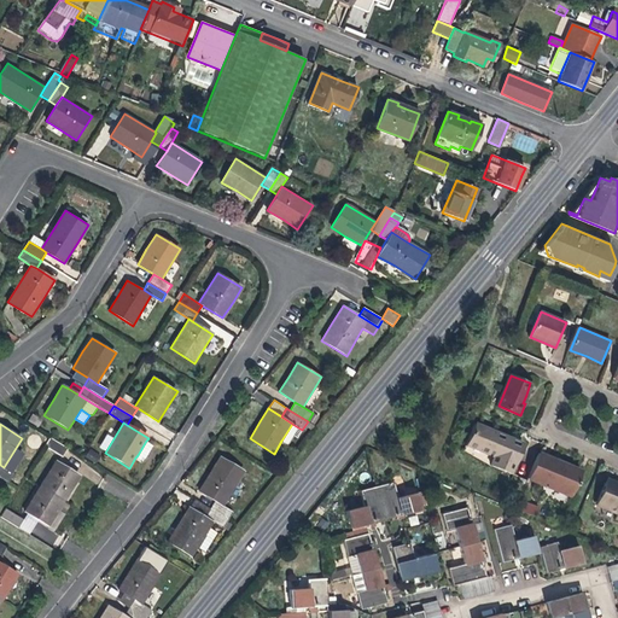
[(297,437),(302,430),(292,424),(281,441),(289,445),(296,436),(297,437)]
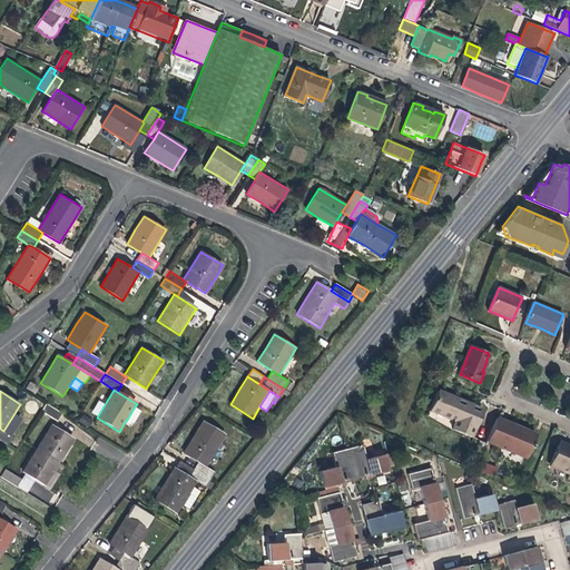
[(473,436),(483,413),(474,410),(468,406),(463,401),(440,391),(432,411),(455,421),(452,429),(473,436)]
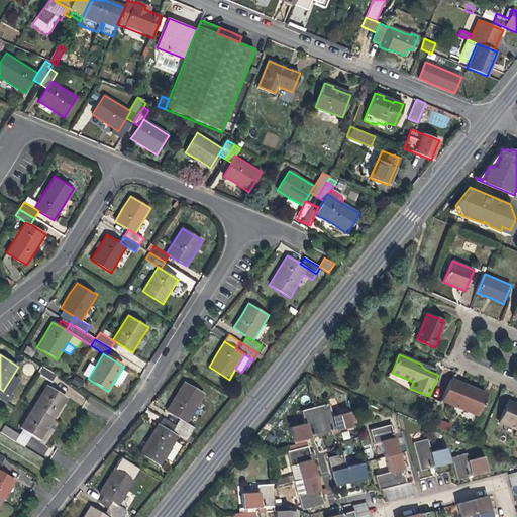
[(57,375),(42,366),(37,373),(53,382),(57,375)]
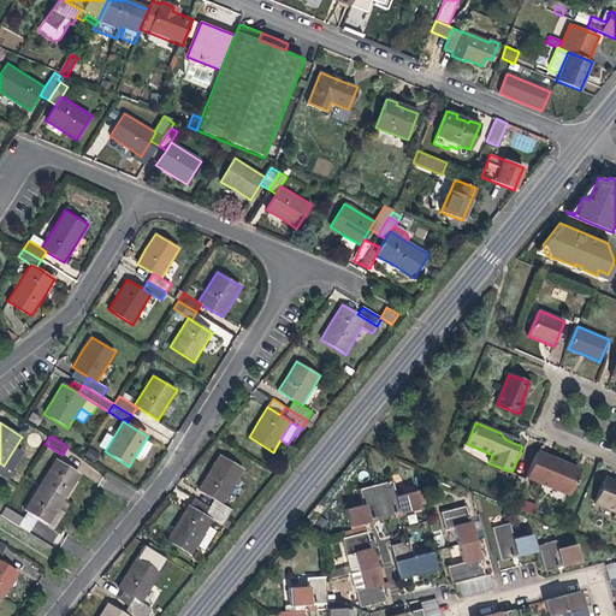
[(153,444),(146,439),(137,454),(144,458),(153,444)]
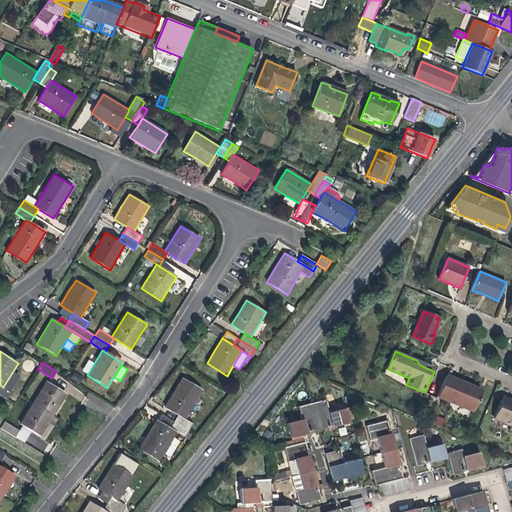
[(446,375),(437,396),(474,411),(483,390),(465,383),(446,375)]
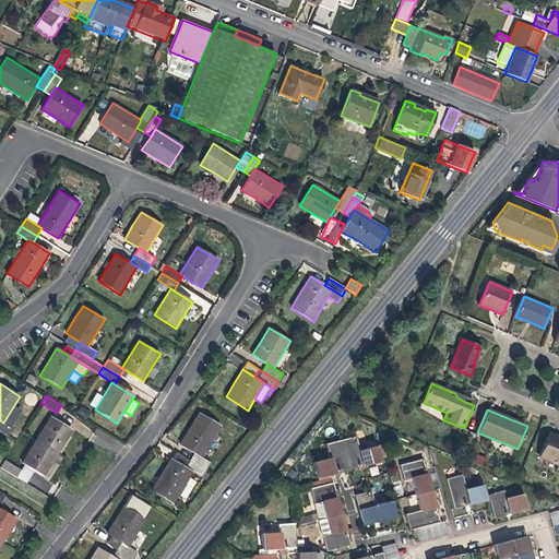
[(179,444),(194,453),(202,459),(222,427),(199,413),(189,428),(179,444)]
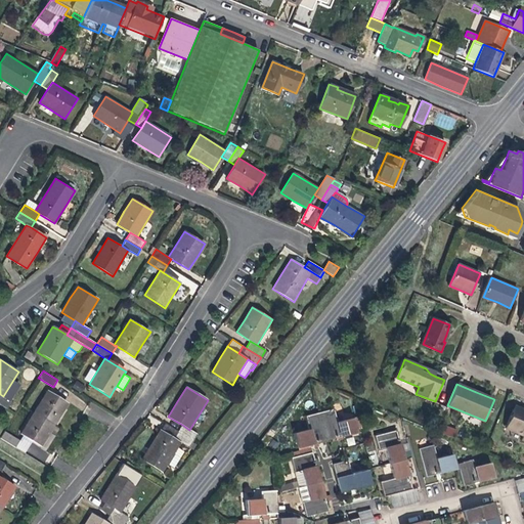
[(47,391),(34,412),(54,425),(60,415),(68,403),(47,391)]
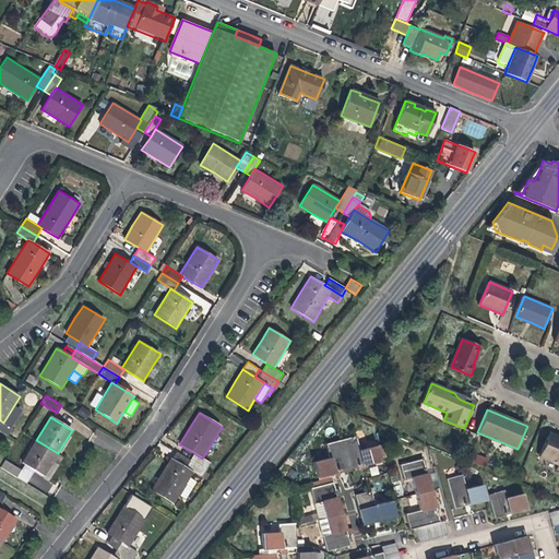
[(12,428),(3,423),(0,420),(0,431),(7,436),(12,428)]
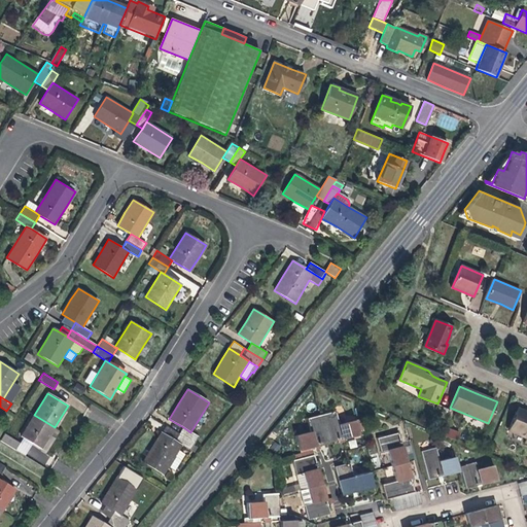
[(344,440),(341,424),(337,411),(322,415),(329,443),(338,441),(344,440)]
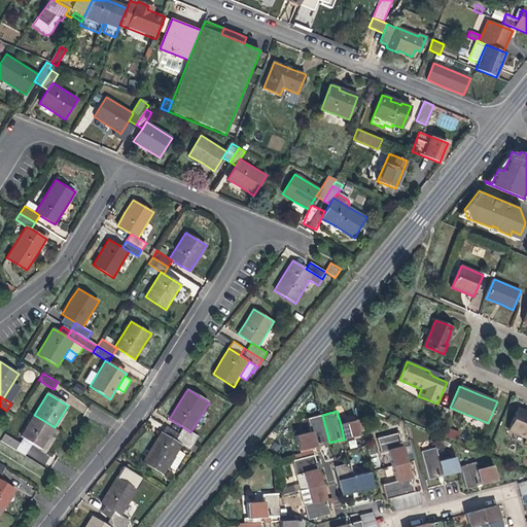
[(526,415),(517,411),(508,430),(526,437),(526,438),(526,443),(526,415)]
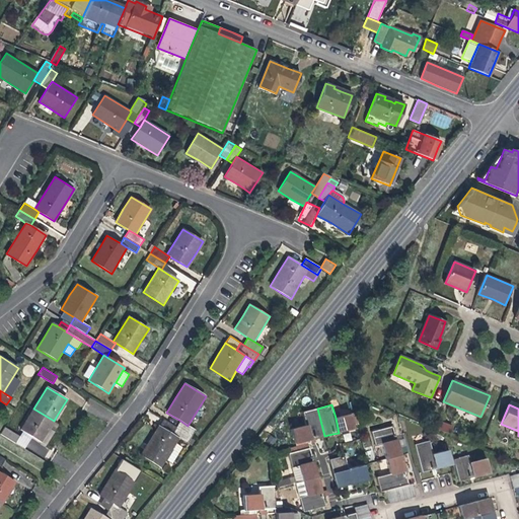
[(49,430),(54,421),(33,409),(20,430),(41,442),(49,430)]
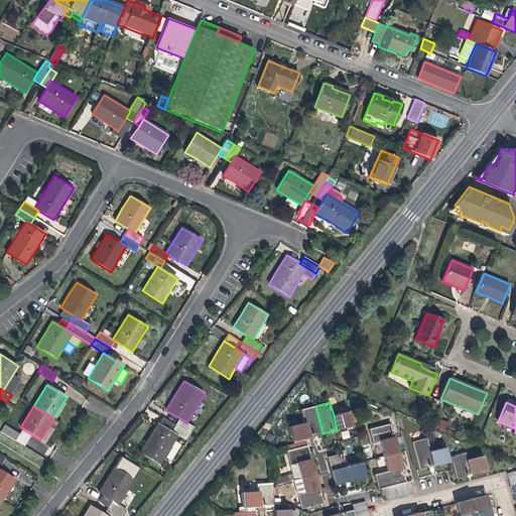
[(301,410),(304,422),(308,437),(316,435),(323,433),(315,406),(301,410)]
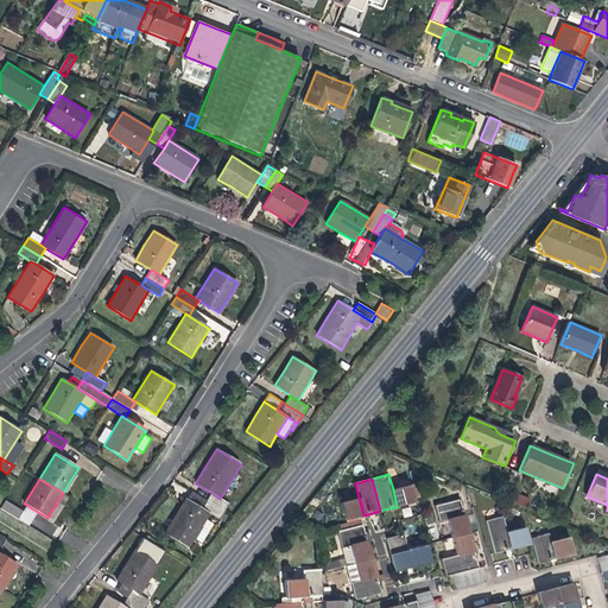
[(410,485),(393,489),(397,507),(415,502),(410,485)]
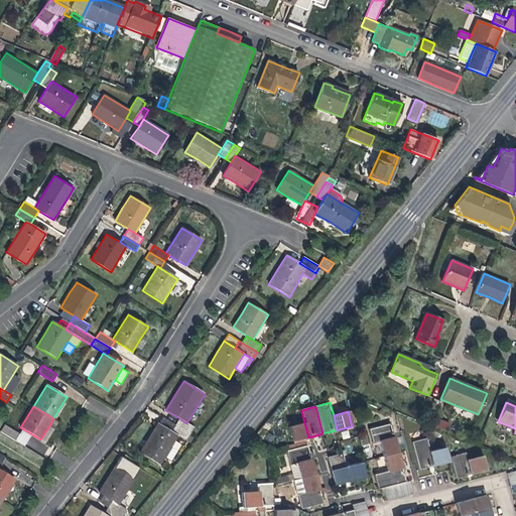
[(161,416),(157,423),(171,431),(175,424),(161,416)]
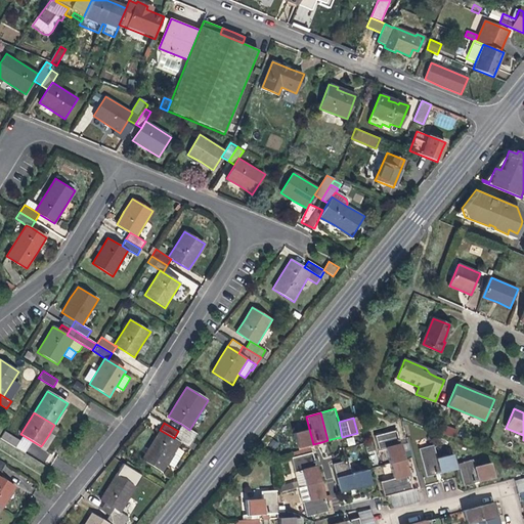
[(198,434),(189,430),(182,425),(178,431),(193,441),(198,434)]
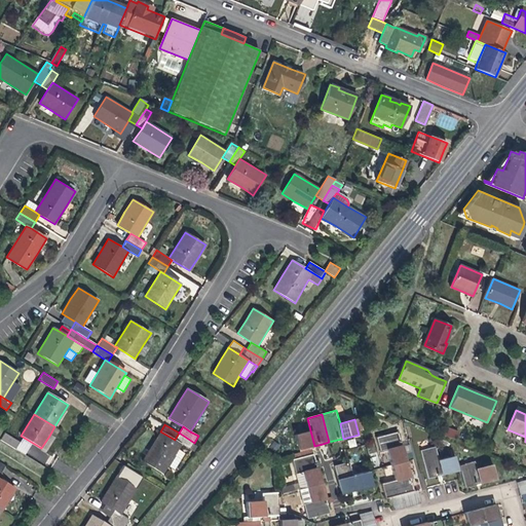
[(438,433),(453,439),(456,433),(441,426),(438,433)]
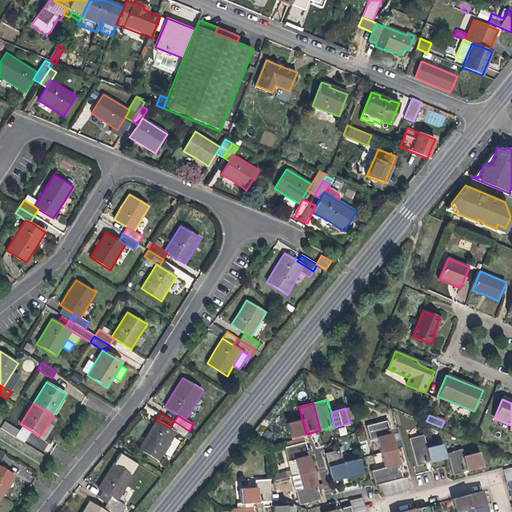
[(292,438),(306,434),(302,419),(288,423),(292,438)]
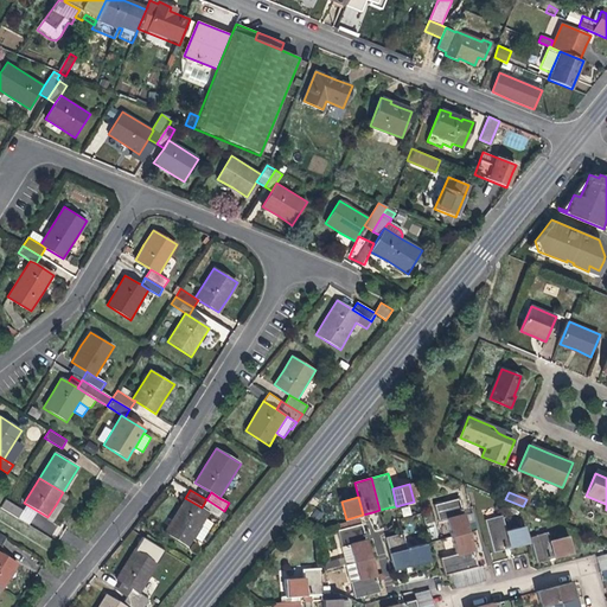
[(206,519),(210,513),(202,508),(185,498),(177,512),(164,532),(189,548),(193,540),(202,526),(206,519)]
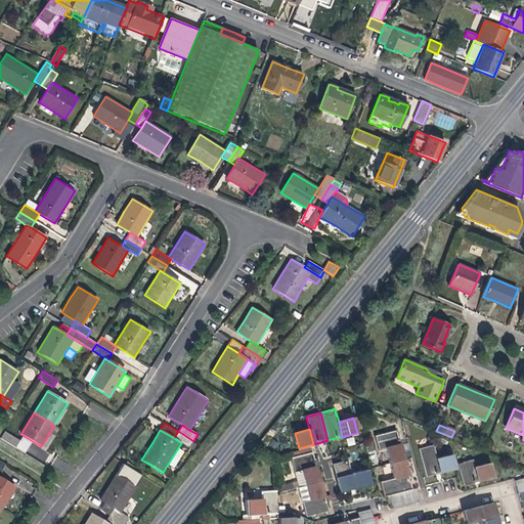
[(380,450),(386,448),(401,444),(399,440),(397,430),(376,436),(380,450)]
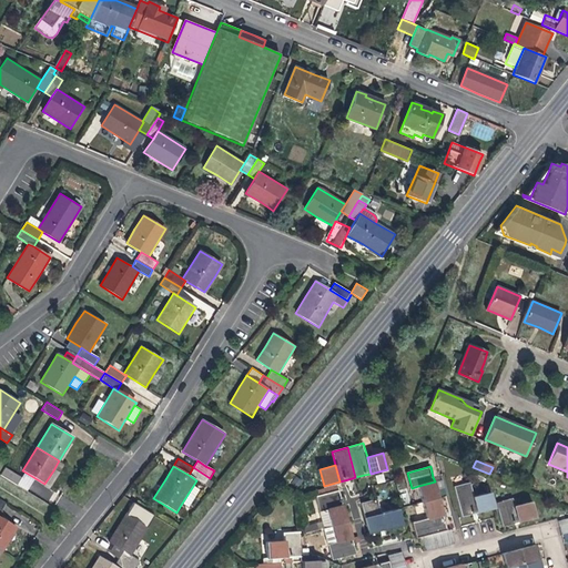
[(7,467),(1,475),(17,485),(22,477),(7,467)]
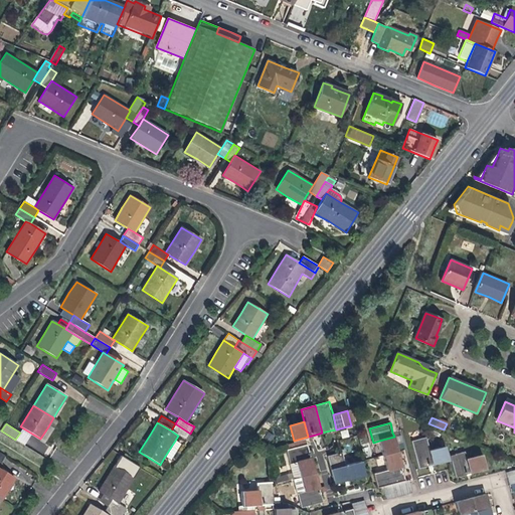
[(175,423),(171,431),(178,436),(185,441),(186,440),(190,443),(193,437),(189,435),(190,434),(175,423)]
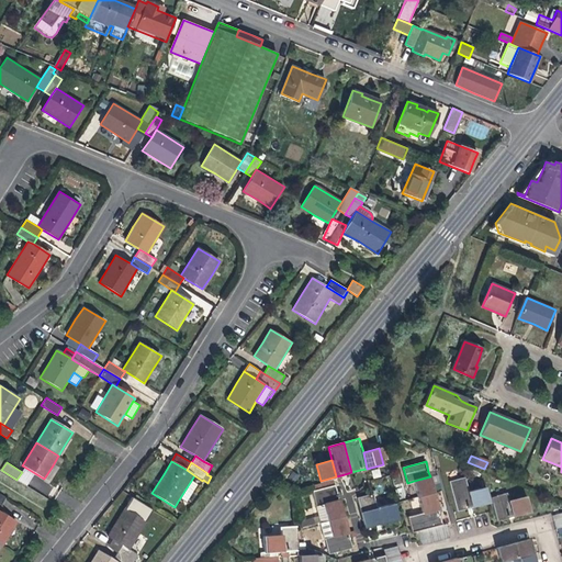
[(430,476),(414,481),(418,497),(435,494),(430,476)]
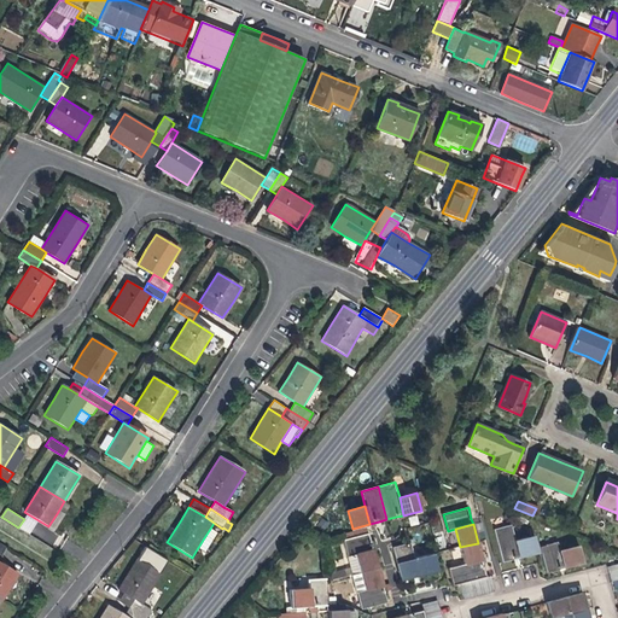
[(520,559),(516,541),(512,525),(495,530),(503,563),(512,560),(520,559)]
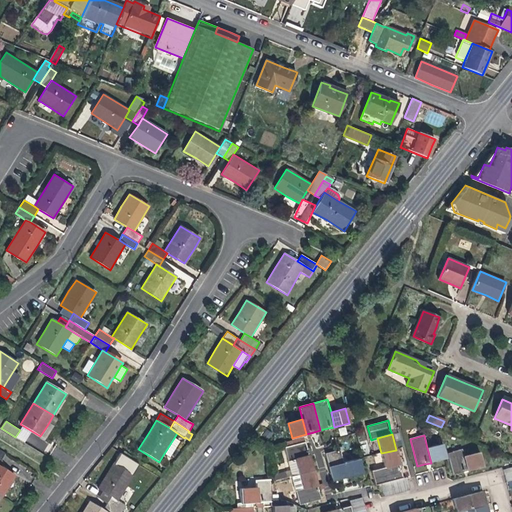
[(284,443),(288,460),(297,458),(309,455),(308,448),(305,437),(284,443)]
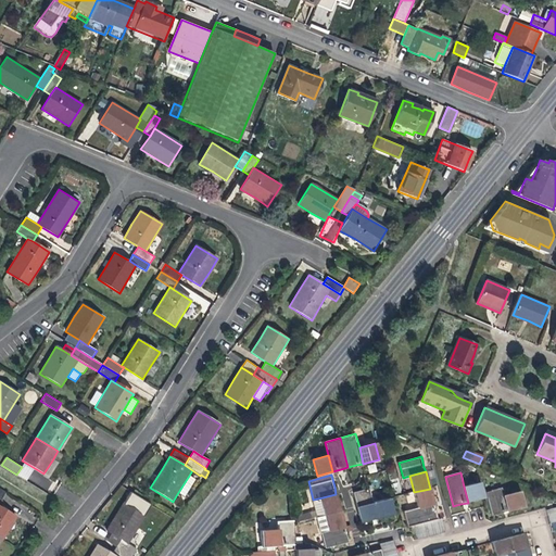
[(196,480),(189,476),(185,482),(191,487),(196,480)]
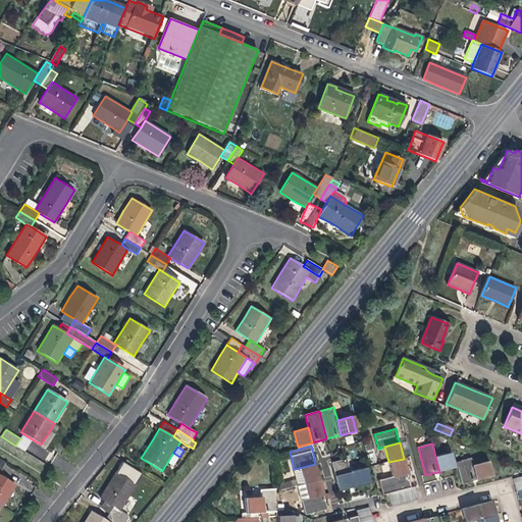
[(179,457),(173,453),(166,464),(173,468),(179,457)]
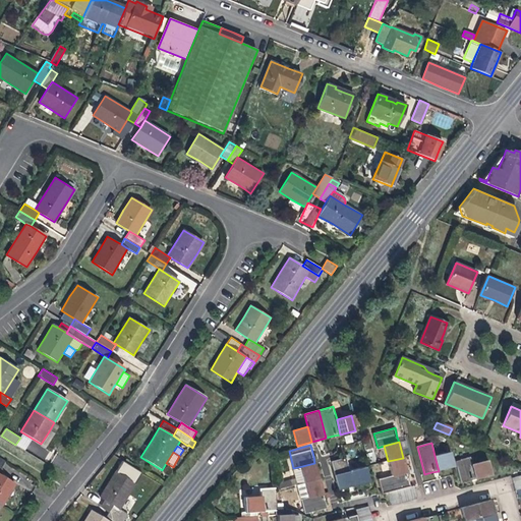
[(450,452),(435,456),(439,471),(454,467),(450,452)]
